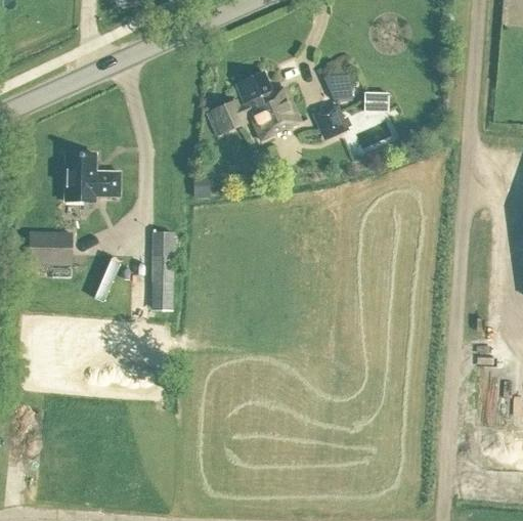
[(236,83),(246,103),(238,106),(235,99),(212,110),(222,132),(246,122),(243,115),(249,112),(261,139),(301,121),(286,86),(273,92),(263,71),(236,83)]
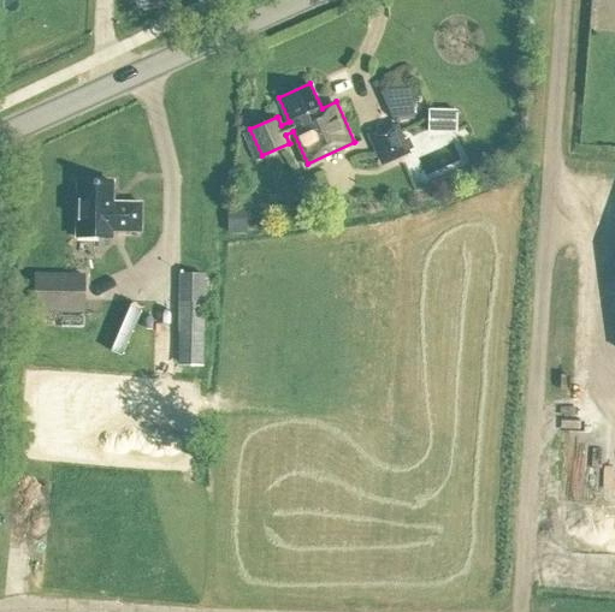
[(383,91),(394,117),(415,114),(412,88),(383,91)]
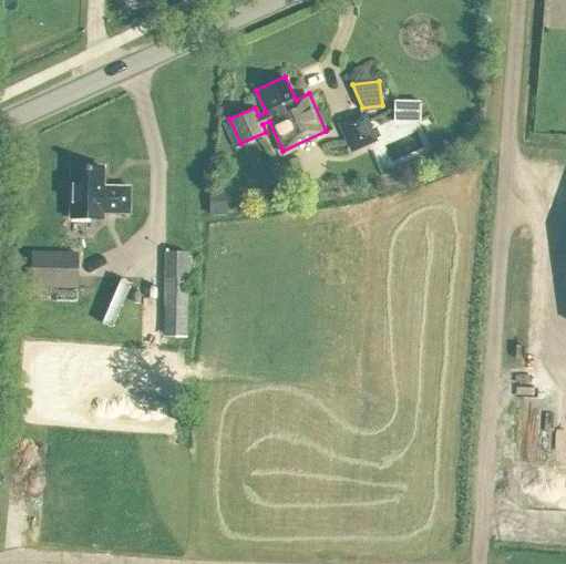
[(339,123),(351,152),(378,141),(364,112),(339,123)]
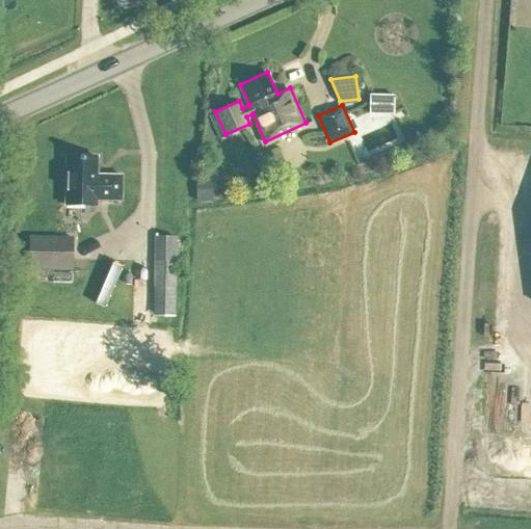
[(98,174),(98,156),(67,155),(65,203),(97,204),(97,199),(122,199),(123,174),(98,174)]
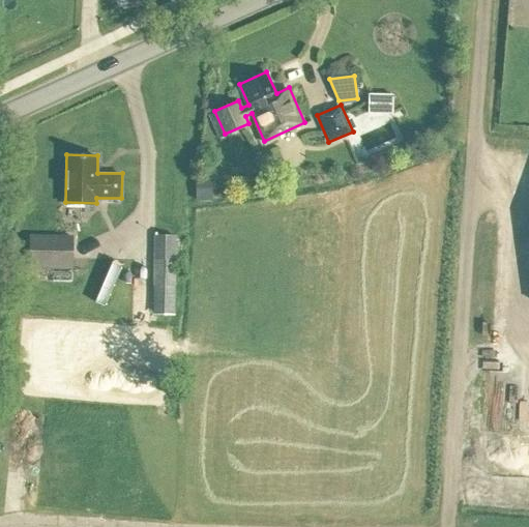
[(196,200),(212,200),(212,177),(196,176),(196,200)]
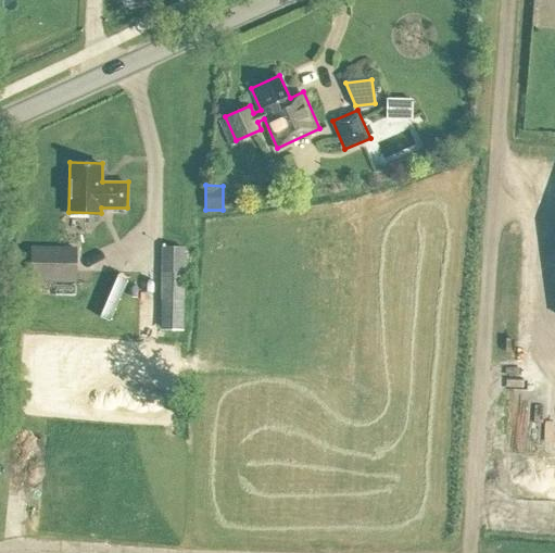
[(32,247),(30,279),(76,279),(77,247),(32,247)]
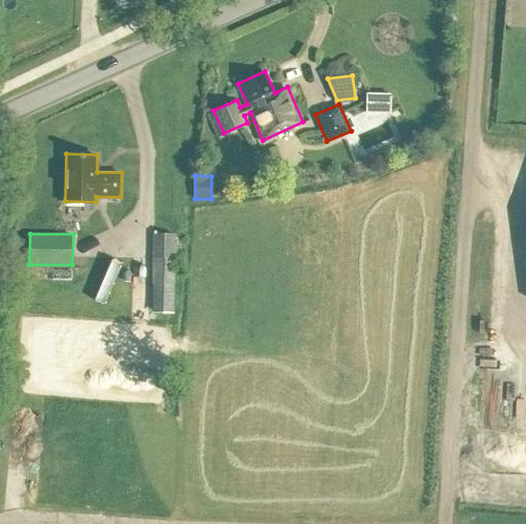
[(152,283),(175,284),(176,234),(154,234),(152,283)]
